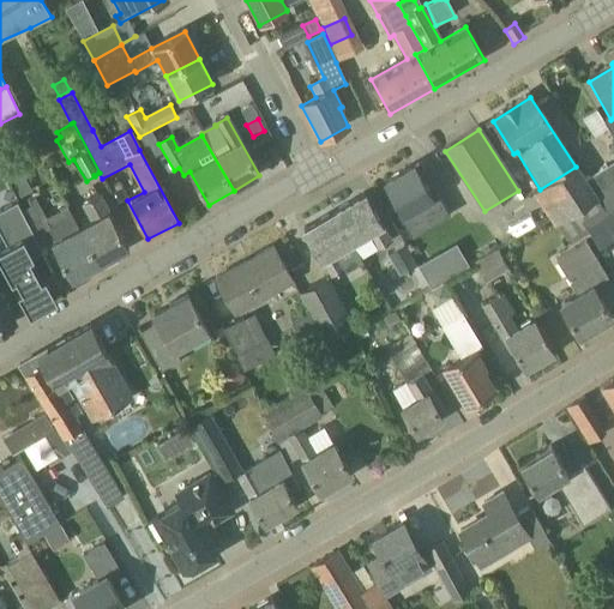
[(613,163),(585,182),(597,202),(607,215),(613,210),(613,163)]
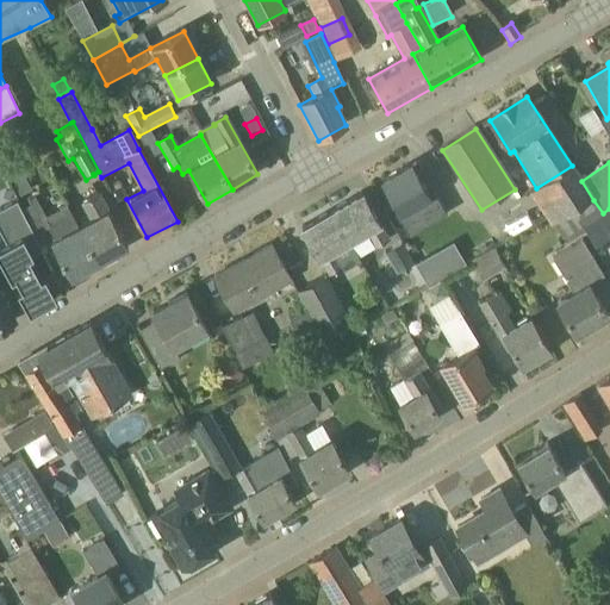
[(552,226),(553,225),(593,200),(582,181),(572,166),(536,188),(530,192),(552,226)]
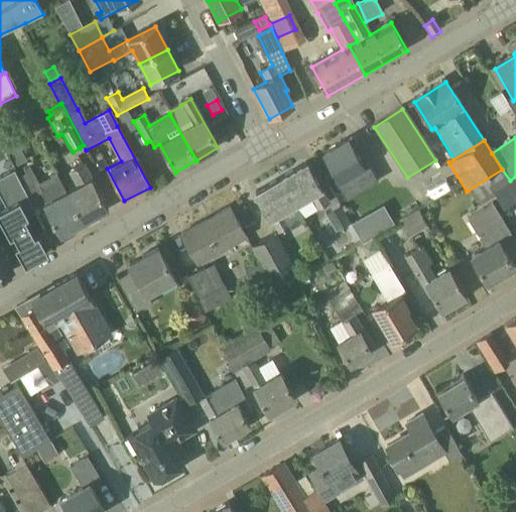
[(356,174),(364,188),(374,183),(365,167),(364,168),(348,141),(324,155),(341,183),(356,174)]
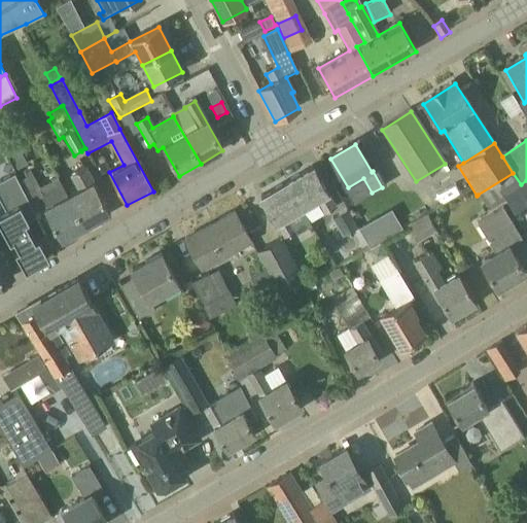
[(7,160),(14,174),(28,167),(21,152),(7,160)]
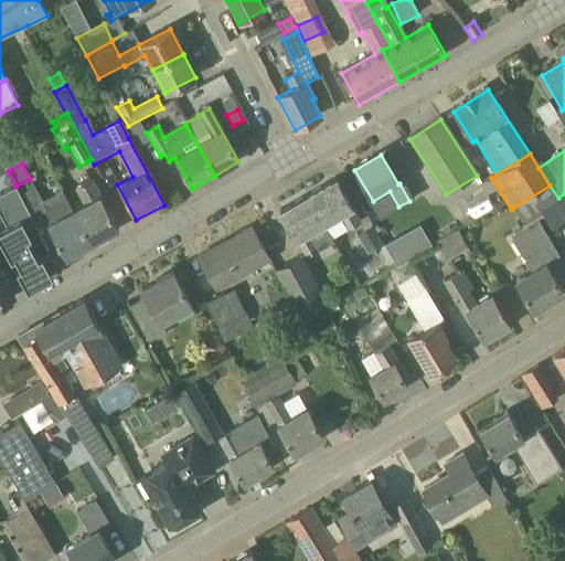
[(29,192),(21,197),(32,219),(44,213),(50,224),(46,225),(65,260),(91,245),(73,211),(72,212),(62,192),(42,203),(31,181),(24,184),(29,192)]
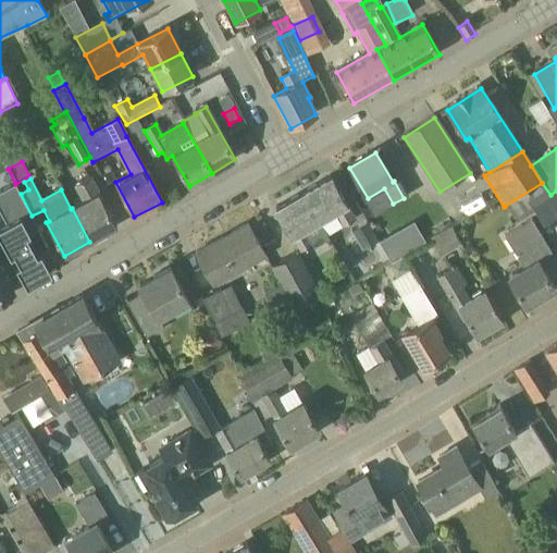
[(331,179),(302,195),(320,223),(335,214),(343,229),(356,222),(331,179)]
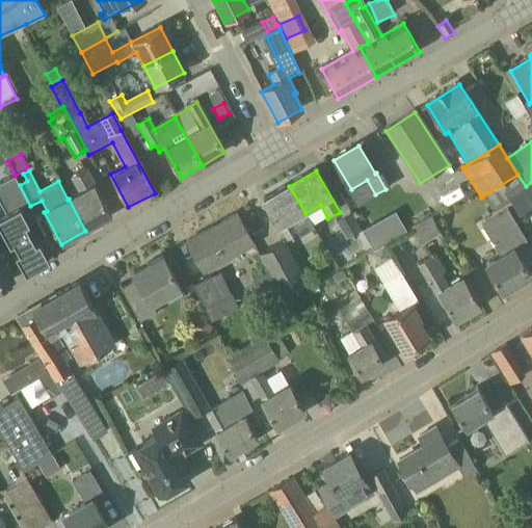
[(86,172),(72,180),(79,193),(69,199),(85,231),(111,216),(86,172)]
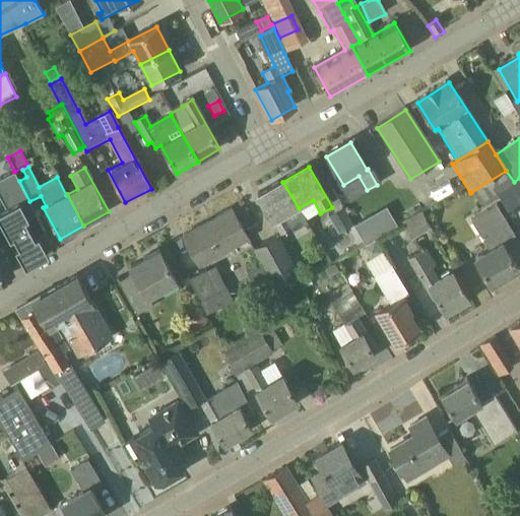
[(506,171),(471,192),(481,208),(497,199),(495,195),(514,182),(506,171)]
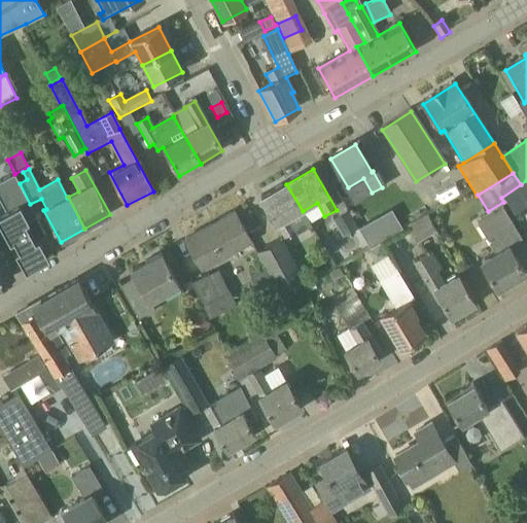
[(14,175),(0,182),(0,202),(5,212),(0,215),(0,225),(9,243),(19,238),(25,248),(19,251),(29,270),(48,259),(43,250),(51,246),(45,236),(34,242),(24,223),(36,217),(14,175)]
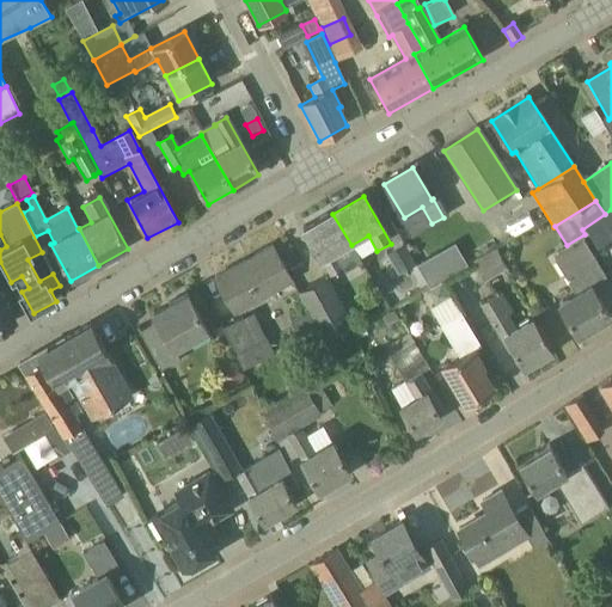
[(585,234),(586,233),(598,251),(611,241),(611,209),(605,214),(582,230),(585,234)]
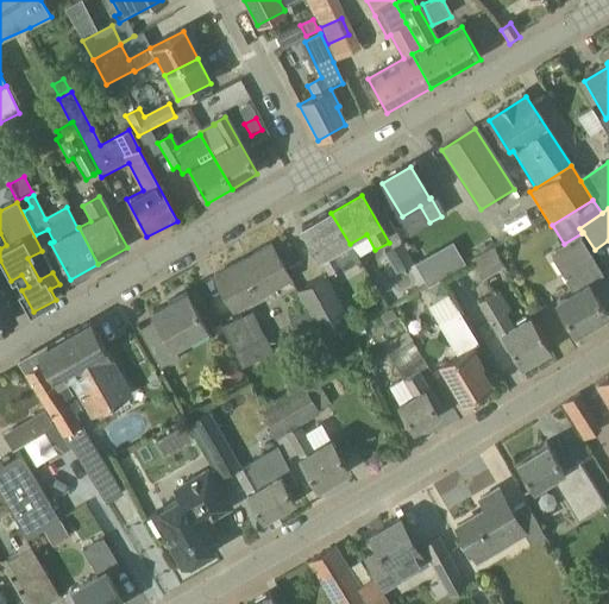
[(350,244),(331,213),(301,231),(328,277),(341,270),(333,253),(350,244)]
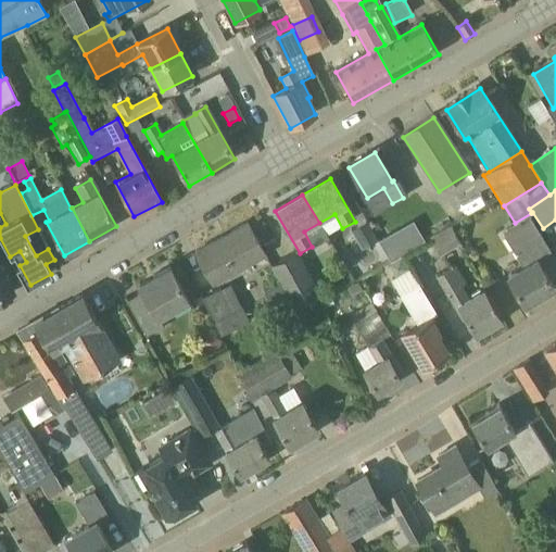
[(531,222),(504,238),(522,270),(507,278),(525,306),(553,289),(536,261),(550,253),(531,222)]
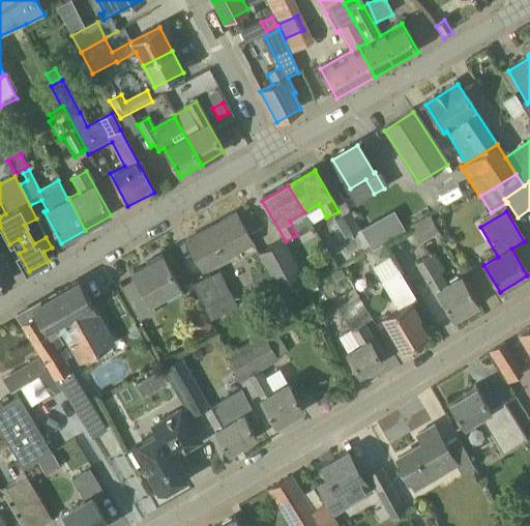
[(350,213),(334,223),(345,241),(360,232),(350,213)]
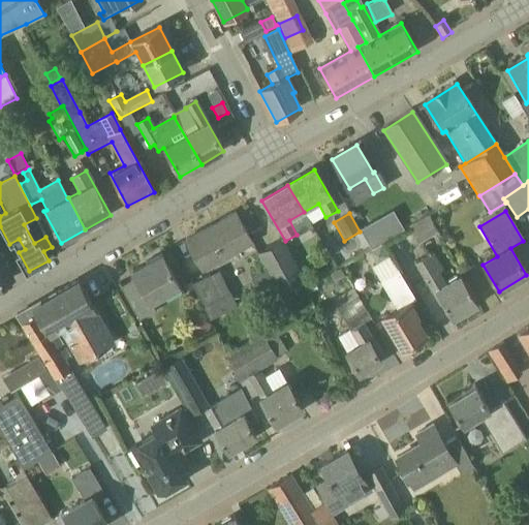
[(252,245),(246,233),(236,215),(220,223),(221,226),(213,232),(212,228),(186,243),(203,273),(252,245)]
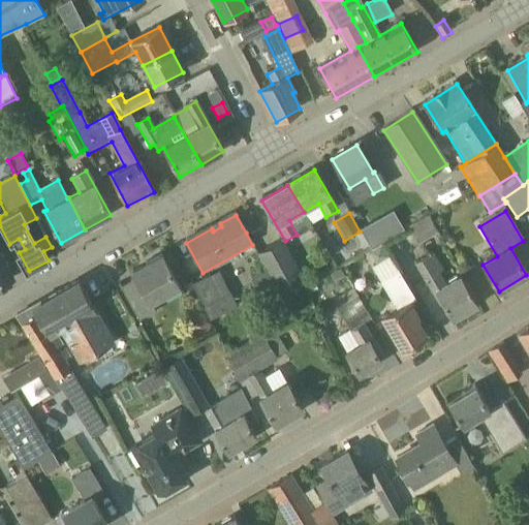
[(429,217),(409,228),(418,245),(438,234),(429,217)]
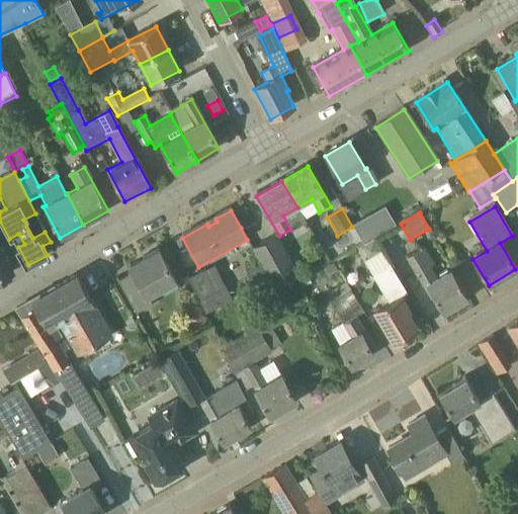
[(276,237),(252,250),(261,267),(270,283),(275,292),(299,279),(276,237)]
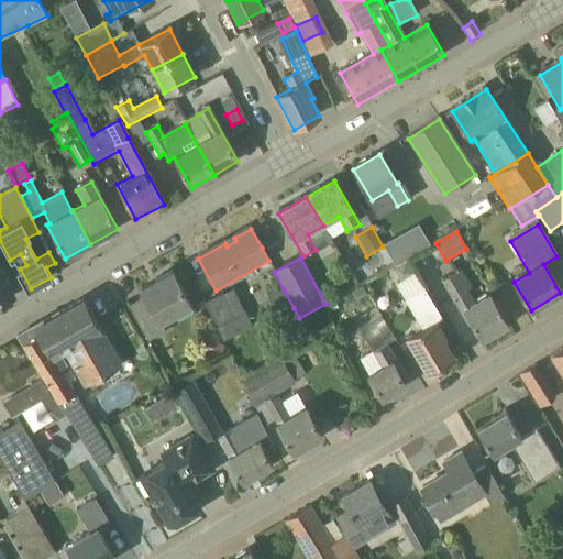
[(400,283),(414,275),(406,262),(393,271),(400,283)]
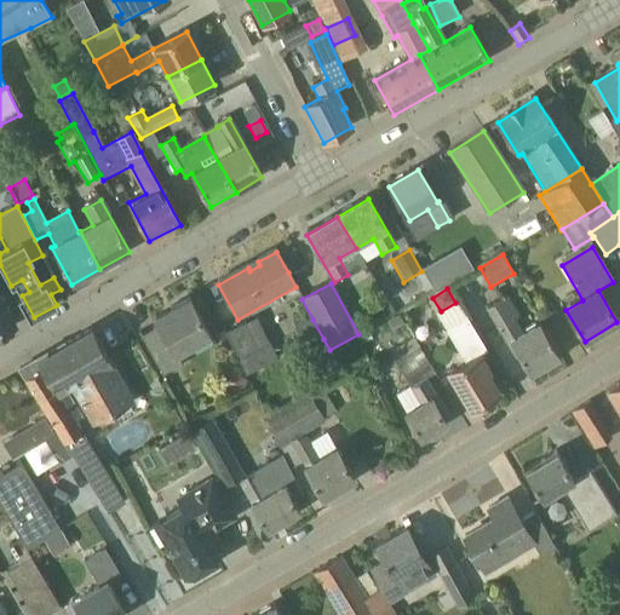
[(0,298),(0,337),(16,328),(0,298)]
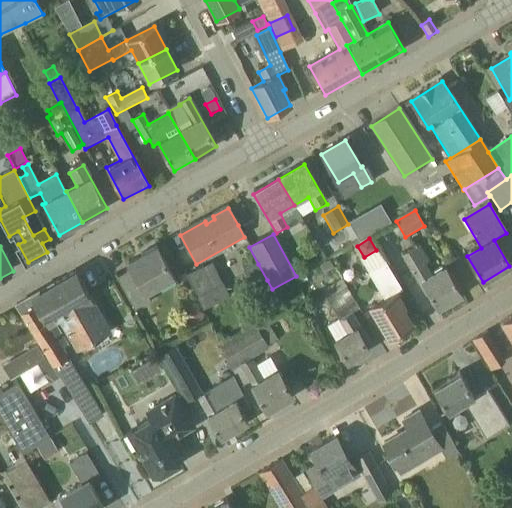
[(424,266),(428,264),(418,247),(402,256),(427,297),(430,295),(438,309),(462,295),(445,268),(430,277),(424,266)]
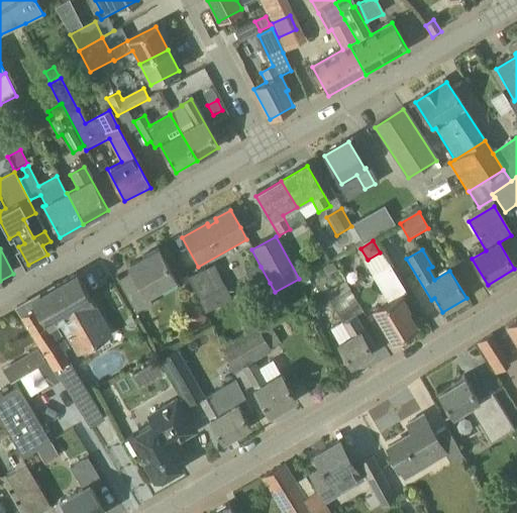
[(158,250),(141,260),(142,261),(130,268),(130,266),(128,267),(132,274),(118,281),(117,279),(116,280),(136,315),(151,307),(146,296),(175,280),(158,250)]
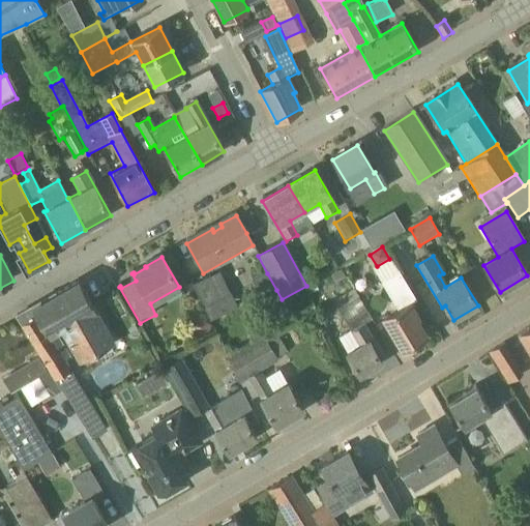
[(334,285),(346,279),(341,269),(329,276),(334,285)]
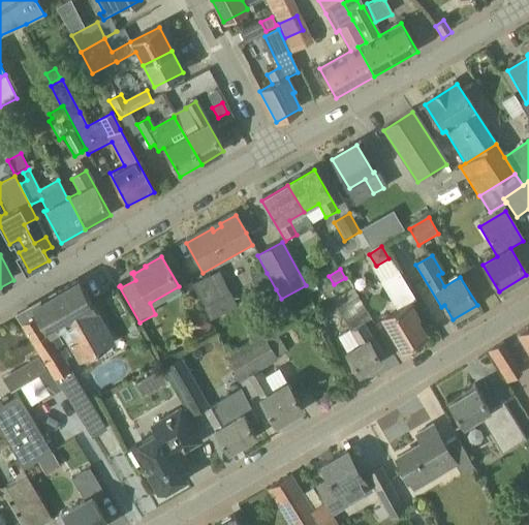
[(218,273),(191,286),(209,322),(237,309),(218,273)]
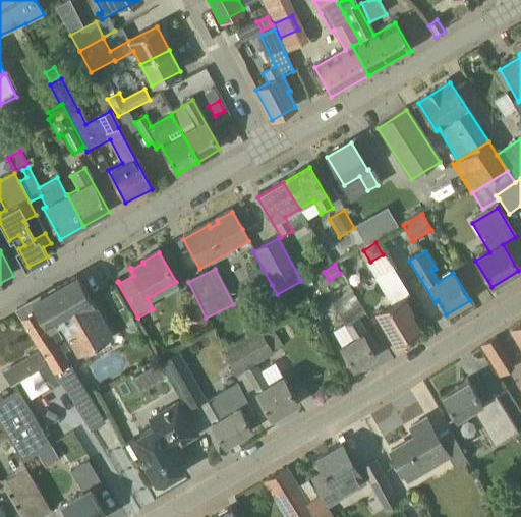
[(393,269),(375,280),(391,306),(377,314),(395,345),(418,331),(409,314),(411,313),(403,300),(409,296),(393,269)]
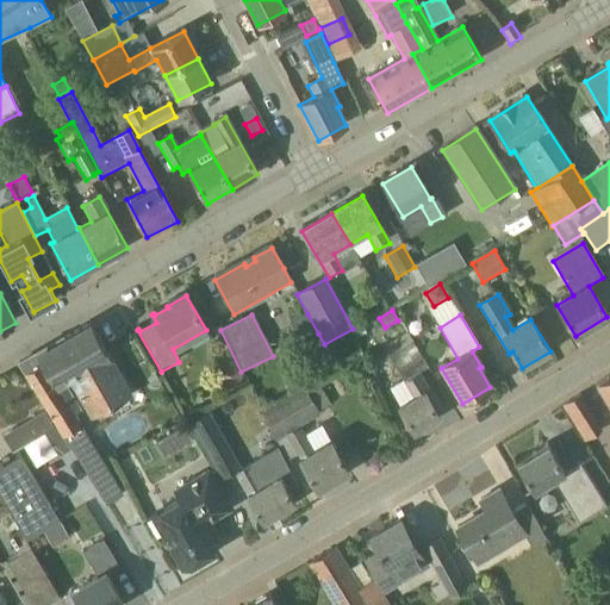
[(72,382),(92,418),(131,398),(91,324),(37,356),(42,365),(58,390),(72,382)]
